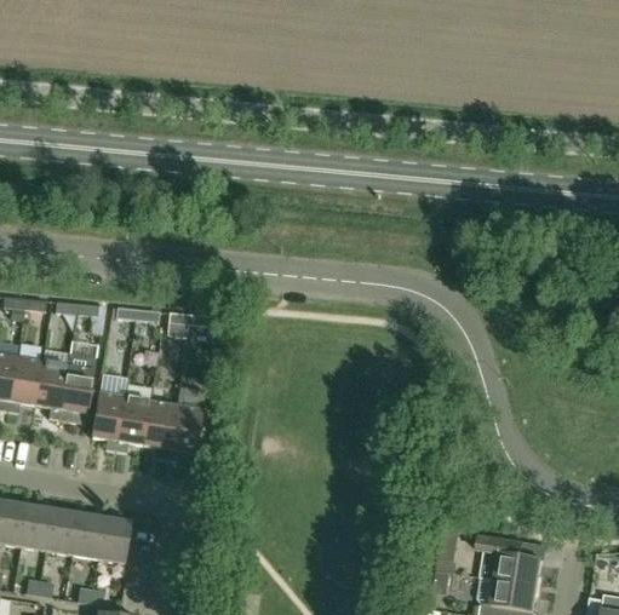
[(24,309),(26,298),(5,297),(4,306),(12,308),(24,309)]
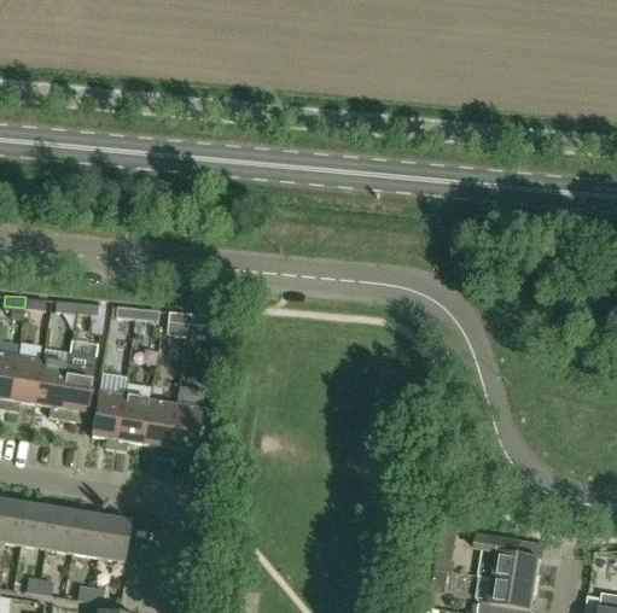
[(47,299),(25,297),(24,308),(46,310),(47,299)]
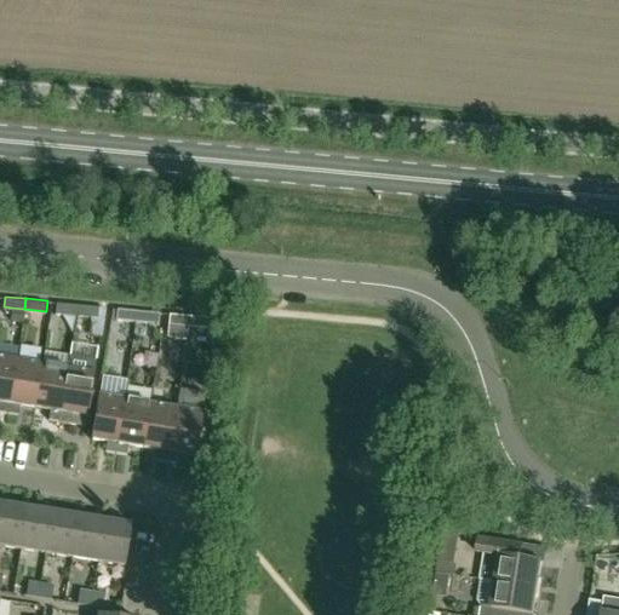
[(56,312),(76,314),(78,304),(57,302),(56,312)]
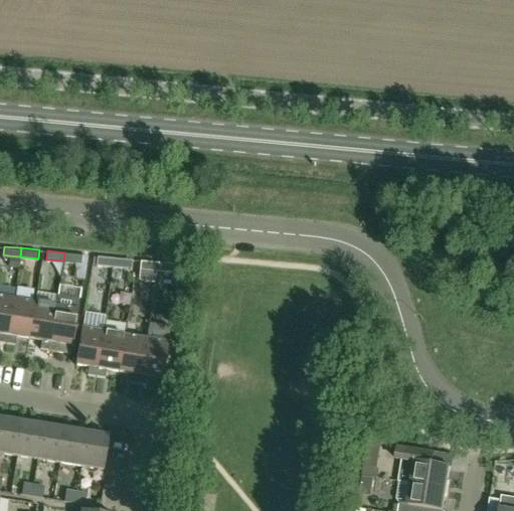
[(64,252),(63,261),(81,263),(82,253),(64,252)]
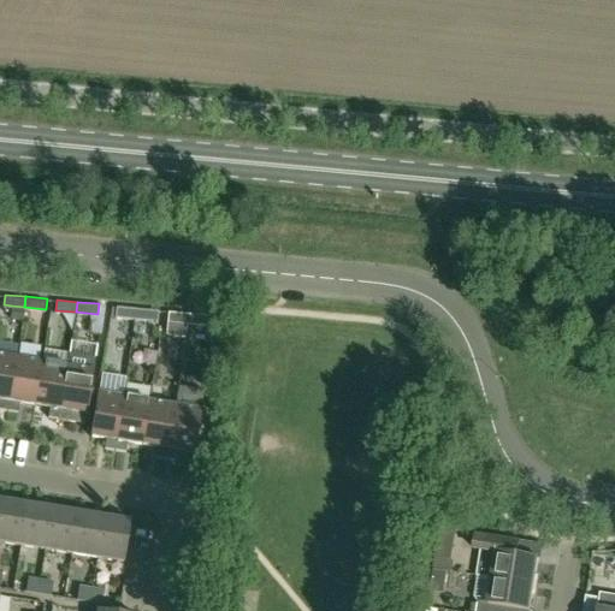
[(23,318),(24,307),(12,306),(12,316),(23,318)]
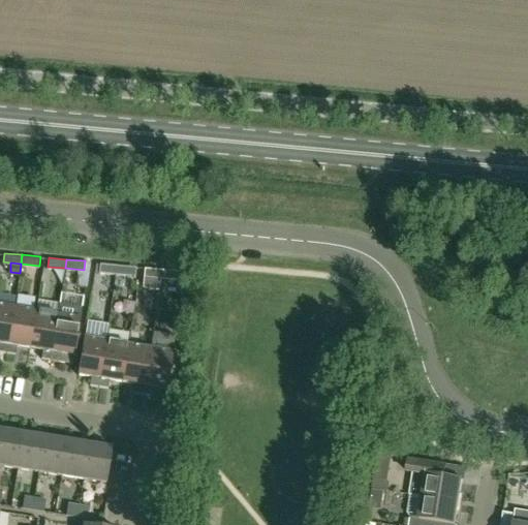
[(118,273),(118,264),(100,263),(99,271),(118,273)]
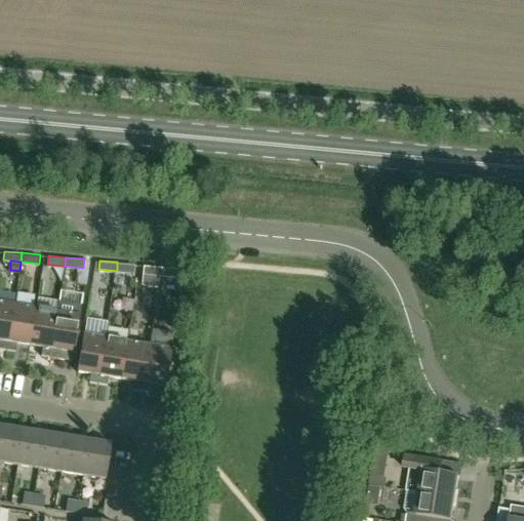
[(135,264),(117,262),(117,271),(134,273),(135,264)]
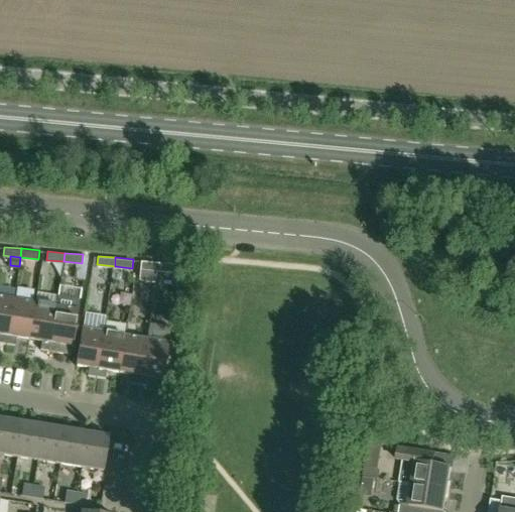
[(158,270),(159,261),(141,260),(140,268),(158,270)]
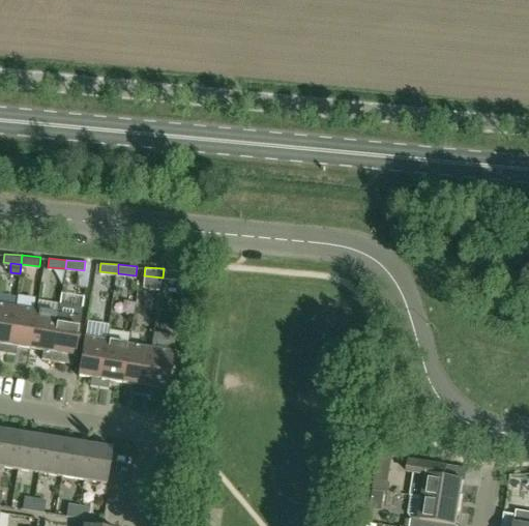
[(181,270),(164,268),(163,278),(180,280),(181,270)]
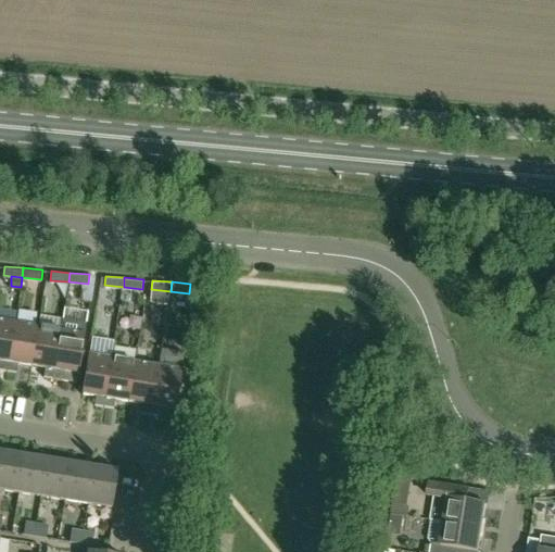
[(0,367),(7,368),(15,321),(0,317),(0,367)]
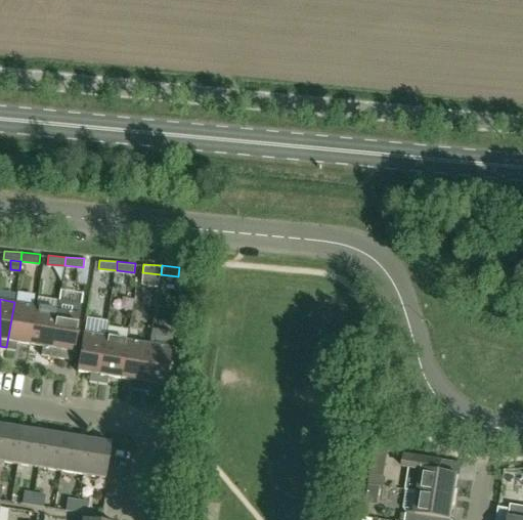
[(50,354),(73,358),(82,302),(59,299),(57,308),(57,309),(50,354)]
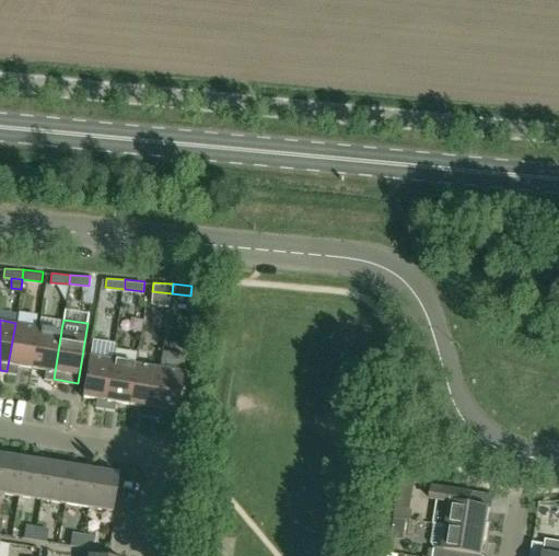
[(32,367),(38,326),(15,323),(7,371),(16,373),(19,365),(32,367)]
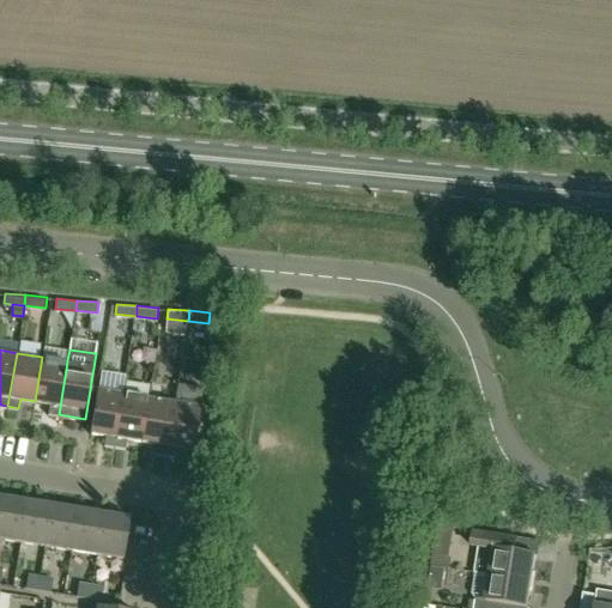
[(59,414),(67,362),(67,360),(42,357),(35,401),(50,403),(48,413),(59,414)]
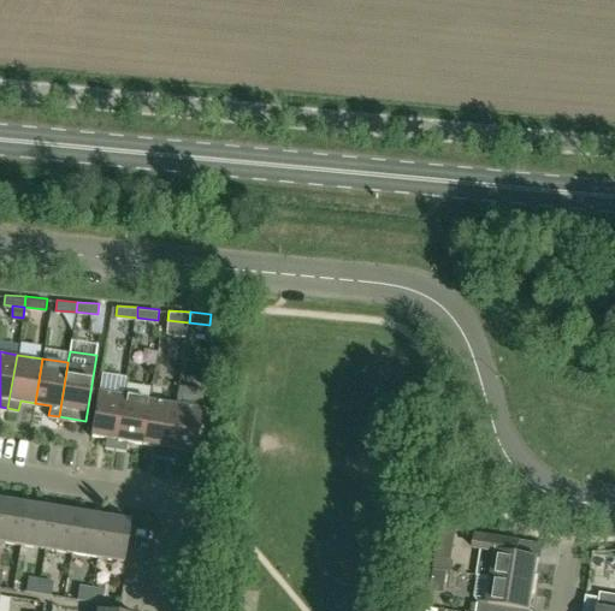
[(116,448),(124,393),(98,390),(92,431),(92,433),(107,435),(105,446),(116,448)]
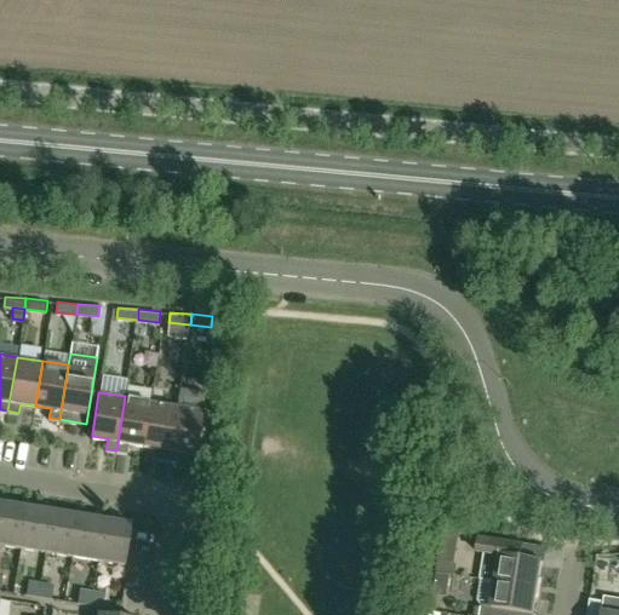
[(144,444),(152,401),(125,396),(116,450),(127,453),(129,442),(144,444)]
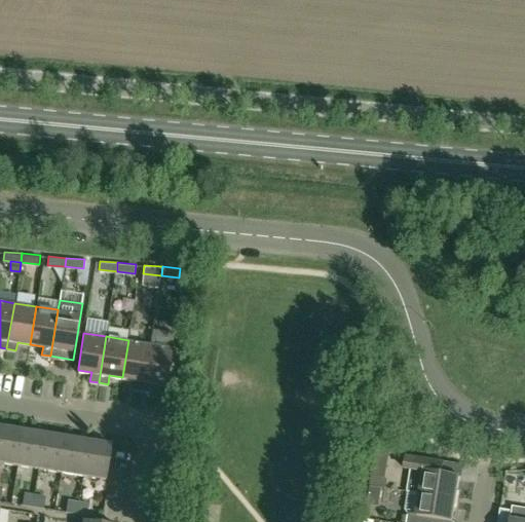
[(143,389),(150,343),(128,340),(122,377),(135,379),(134,388),(143,389)]
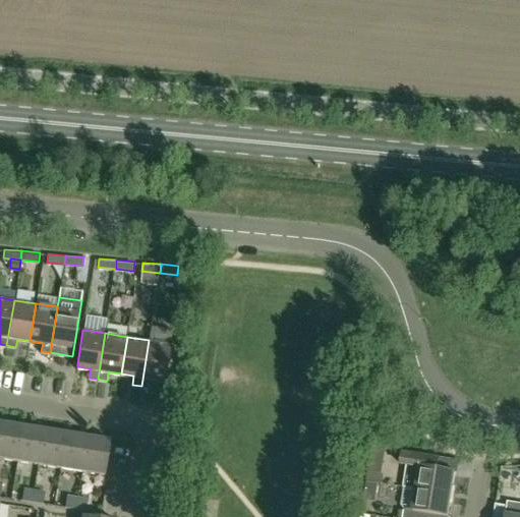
[(165,382),(171,344),(149,340),(141,386),(150,388),(152,379),(165,382)]
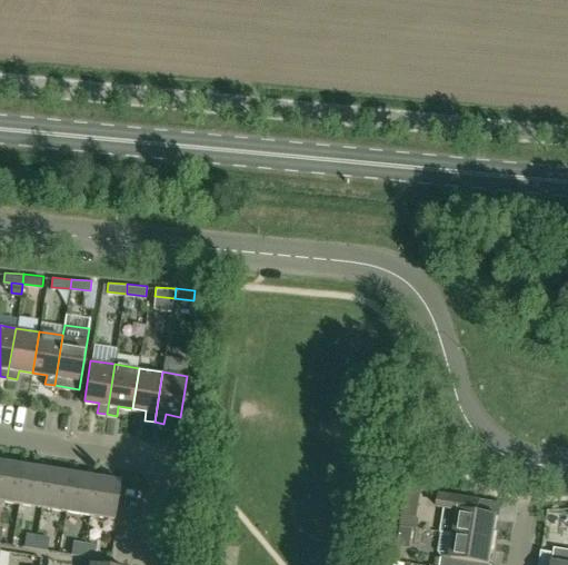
[(0,498),(19,502),(25,464),(1,459),(0,467),(0,498)]
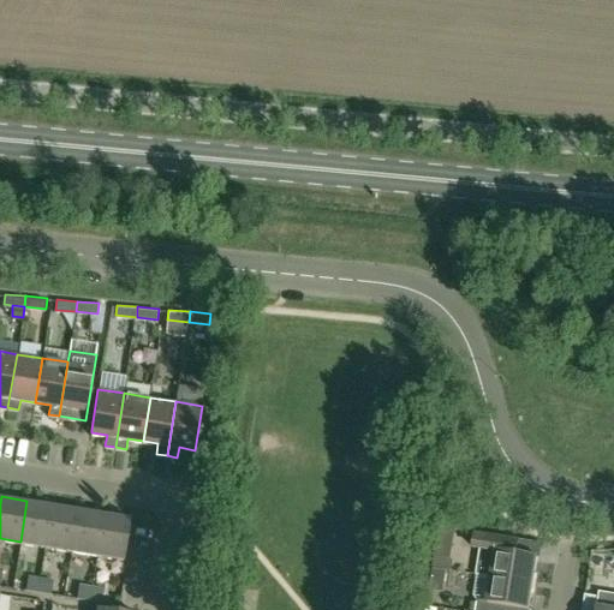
[(46,545),(53,504),(27,501),(21,542),(46,545)]
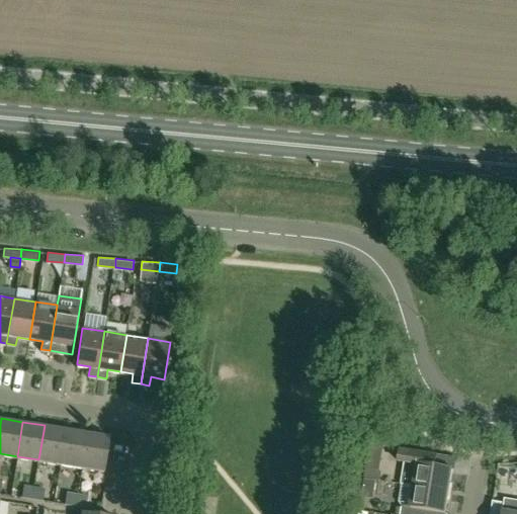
[(60,463),(66,428),(45,425),(38,459),(60,463)]
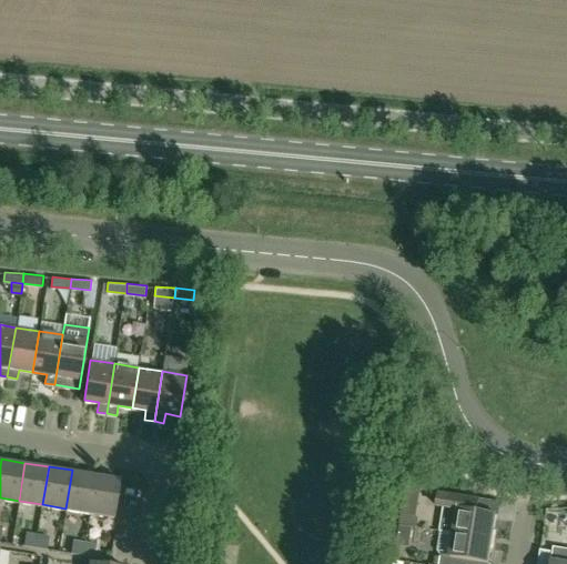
[(90,512),(95,474),(72,470),(66,509),(90,512)]
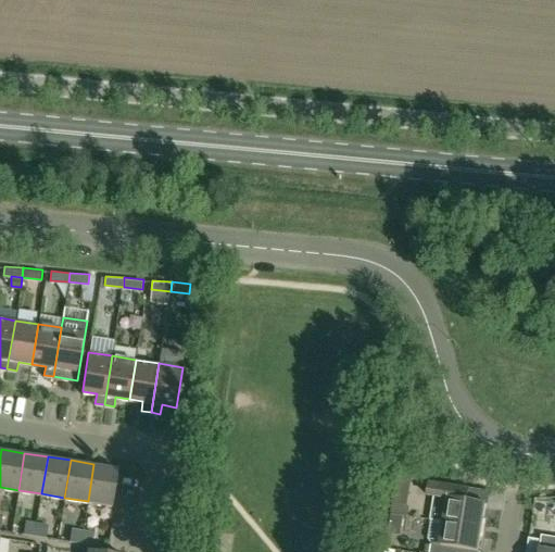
[(112,505),(117,467),(93,464),(88,501),(112,505)]
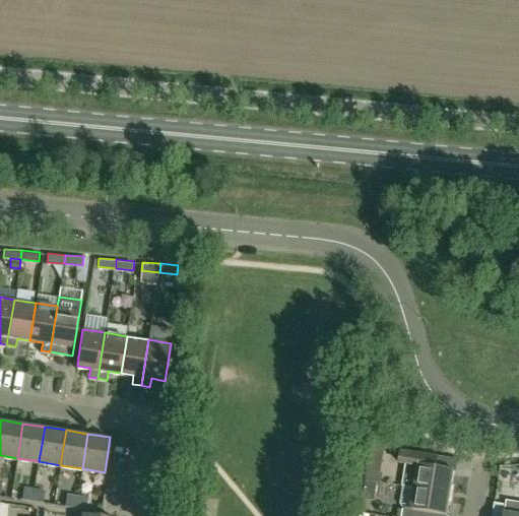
[(451,492),(455,469),(436,466),(438,454),(403,448),(401,461),(407,462),(403,484),(416,486),(451,492)]
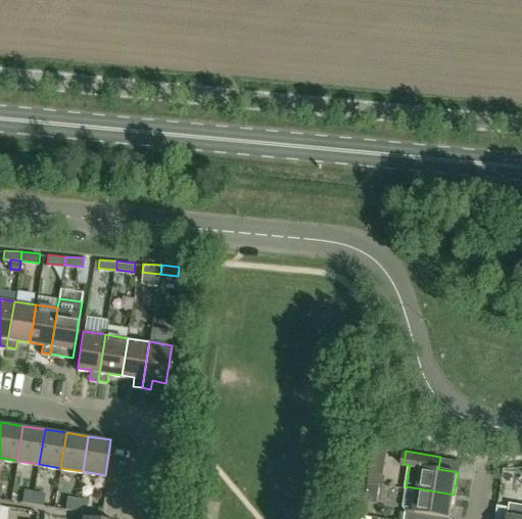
[(384,483),(385,476),(382,476),(383,473),(371,471),(369,480),(384,483)]
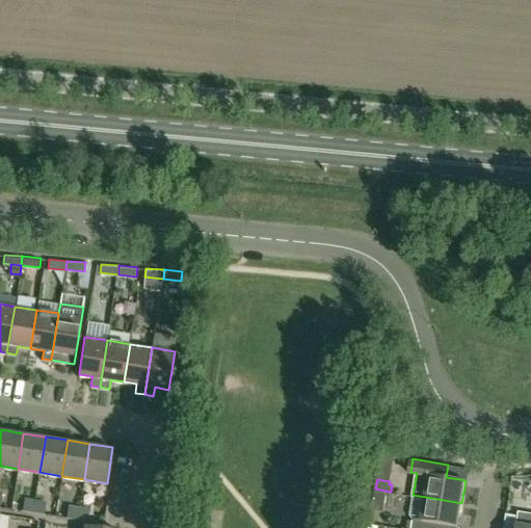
[(23,508),(33,510),(35,499),(24,497),(23,508)]
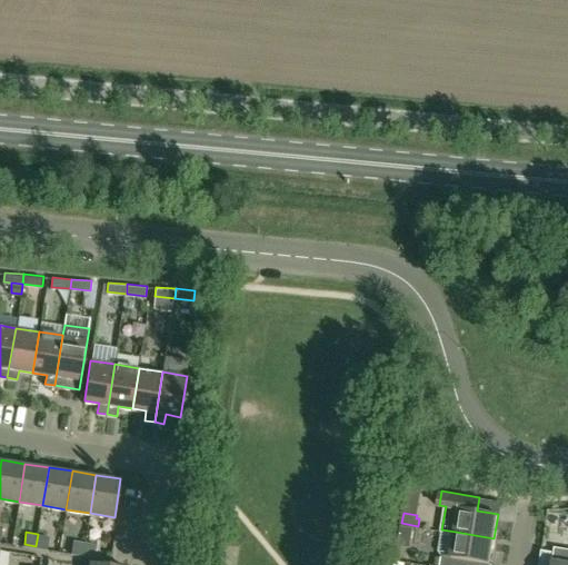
[(490,563),(494,538),(456,532),(451,555),(441,554),(439,564),(468,564),(469,559),(490,563)]
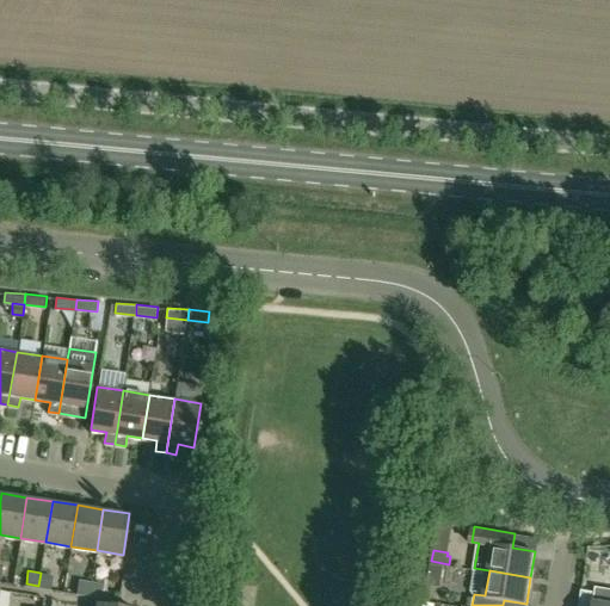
[(41,573),(38,586),(51,588),(53,574),(41,573)]
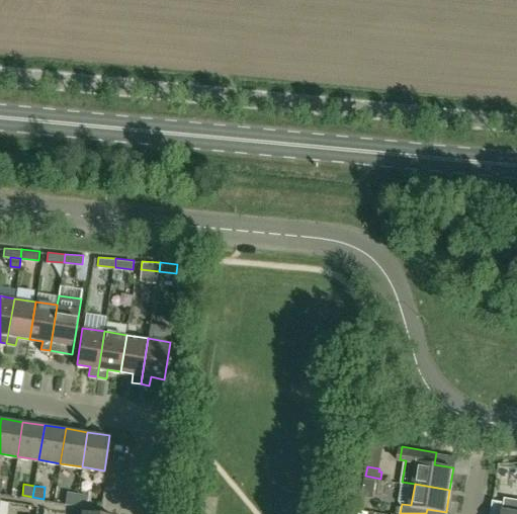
[(76,504),(77,493),(67,491),(65,502),(76,504)]
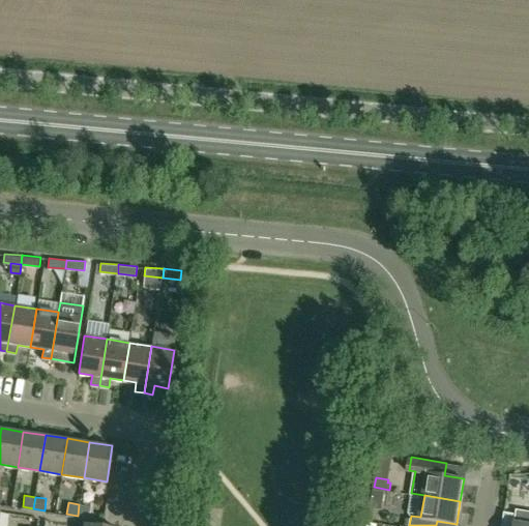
[(90,505),(79,504),(78,516),(88,517),(90,505)]
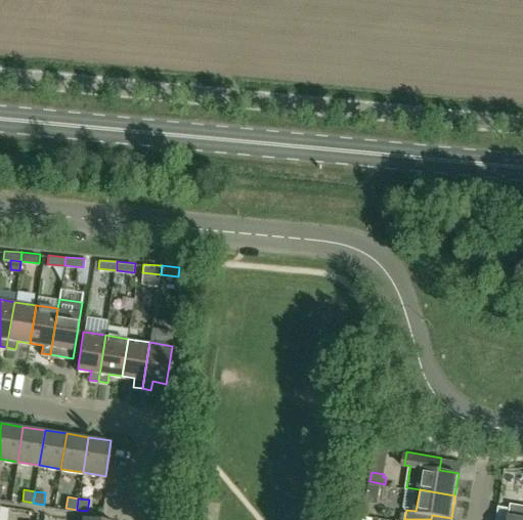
[(522,508),(499,505),(496,519),(522,519),(522,508)]
